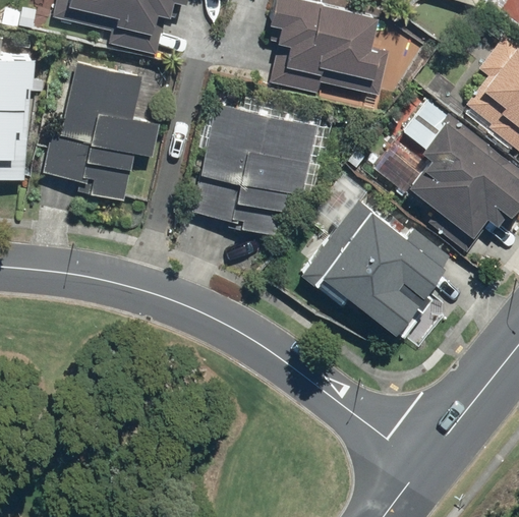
[(108,43),(158,55),(161,40),(152,38),(158,11),(167,14),(170,1),(185,4),(185,0),(54,0),(51,16),(111,31),(108,43)]
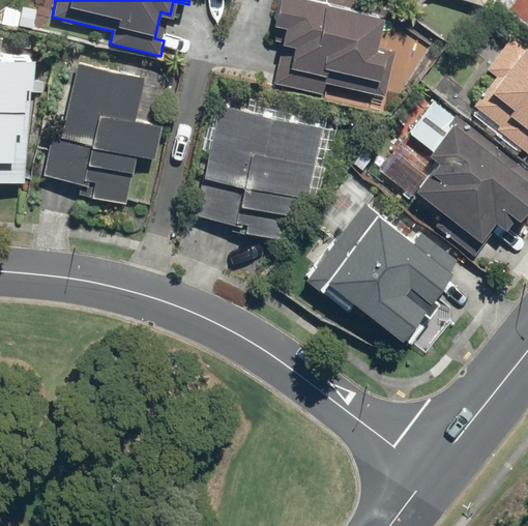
[(282,44),(274,85),(325,93),(326,84),(383,93),(390,51),(380,50),(386,15),(301,0),(279,0),(271,41),(282,44)]
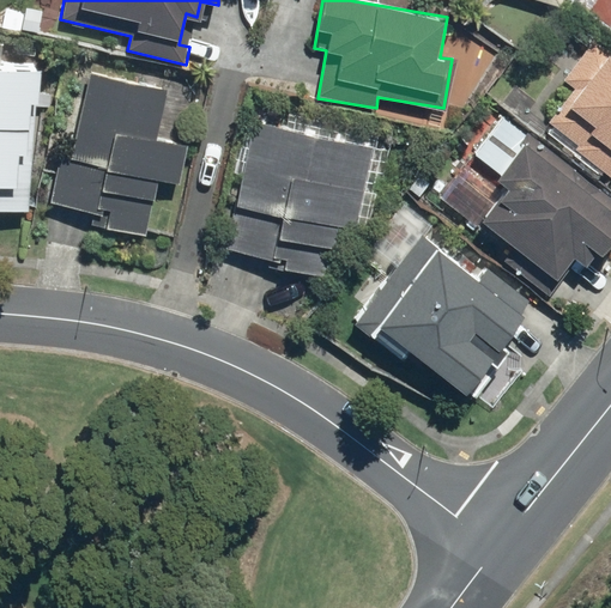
[(573,89),(538,131),(600,182),(606,174),(610,176),(610,50),(598,40),(563,80),(573,89)]
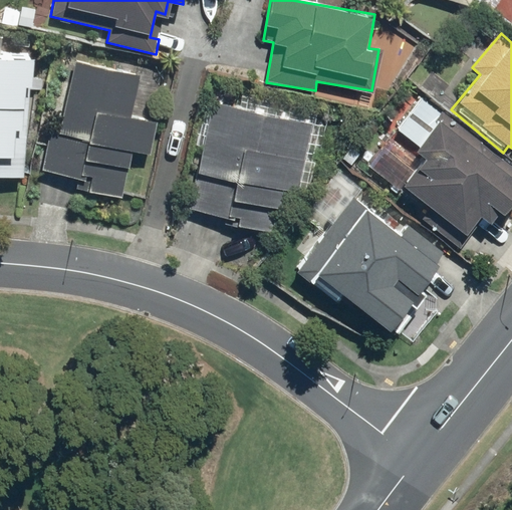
[(0,178),(23,180),(32,55),(0,52),(0,178)]
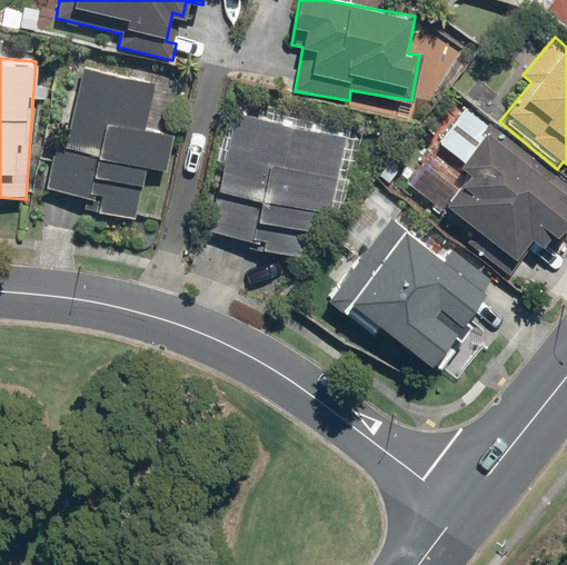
[(58,140),(46,185),(96,199),(92,210),(137,222),(152,167),(168,171),(177,139),(145,130),(157,88),(83,68),(63,141),(58,140)]
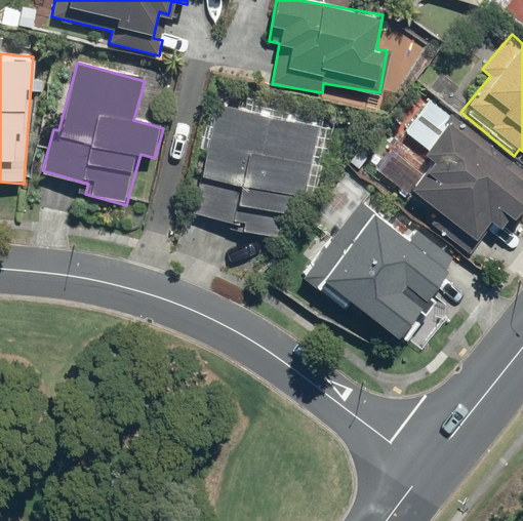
[(216,103),(195,211),(234,219),(232,232),(283,242),(292,197),(313,201),(320,165),(312,163),(320,123),(216,103)]
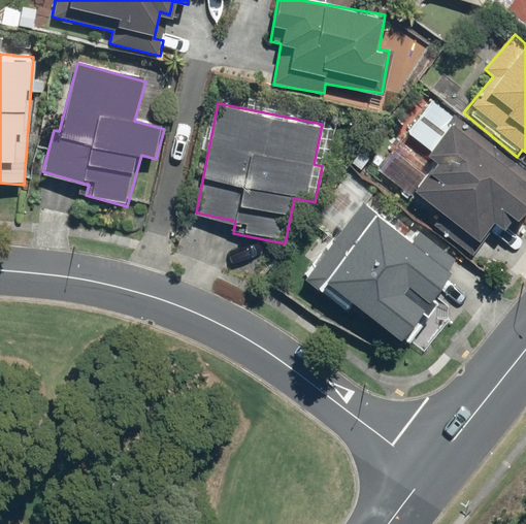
[(407,202),(472,258),(485,243),(479,239),(494,222),(502,228),(525,200),(525,168),(459,110),(429,145),(439,154),(413,185),(419,190),(407,202)]
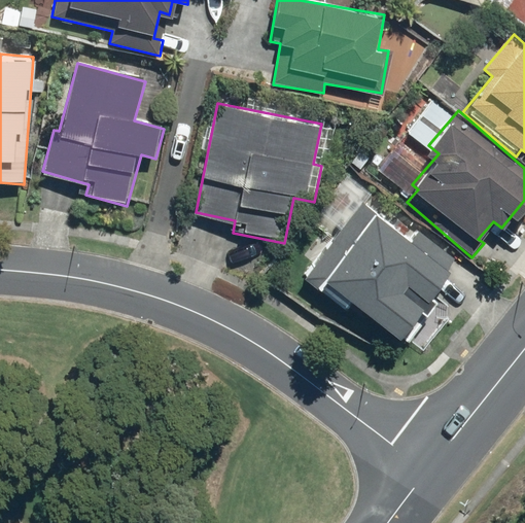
[(353,299),(407,341),(436,303),(427,295),(455,259),(420,232),(414,240),(363,200),(305,276),(346,308),(353,299)]
